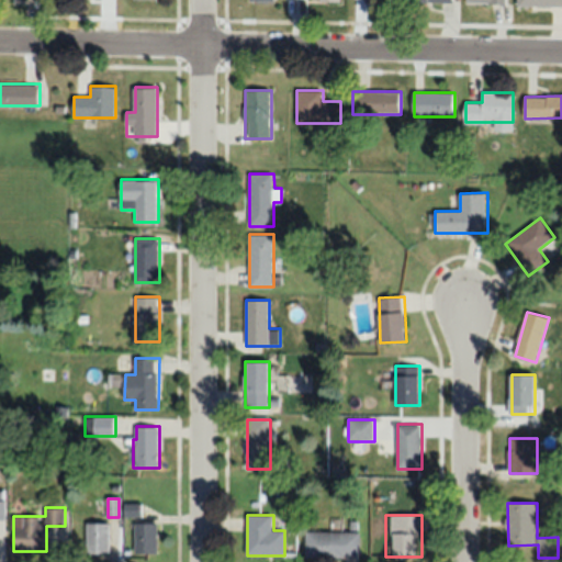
[(86,552),(110,552),(110,523),(86,523),(86,552)]
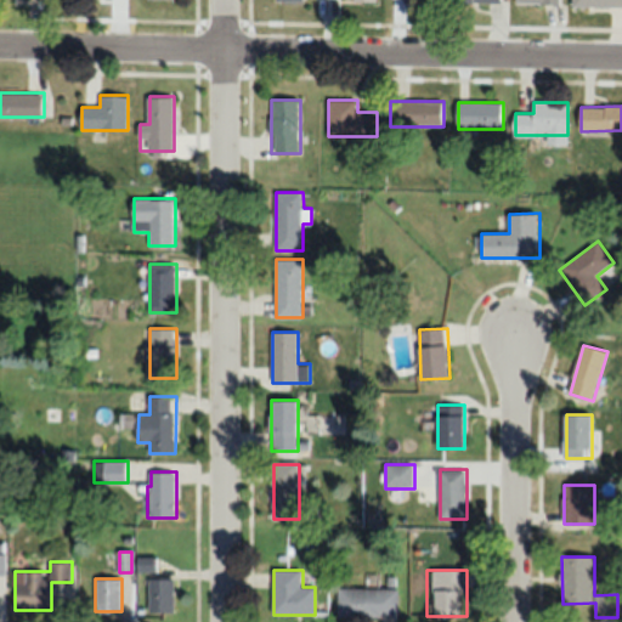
[(150,611),(176,611),(176,578),(150,578),(150,611)]
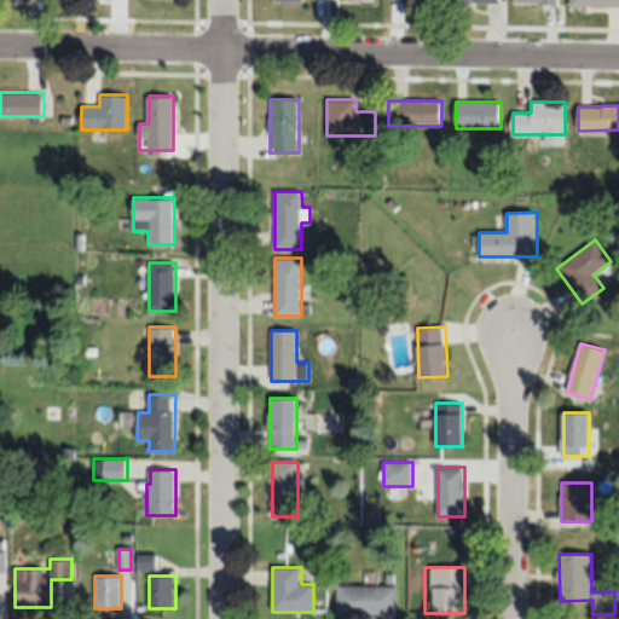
[(336,614),(395,614),(395,586),(336,586),(336,614)]
